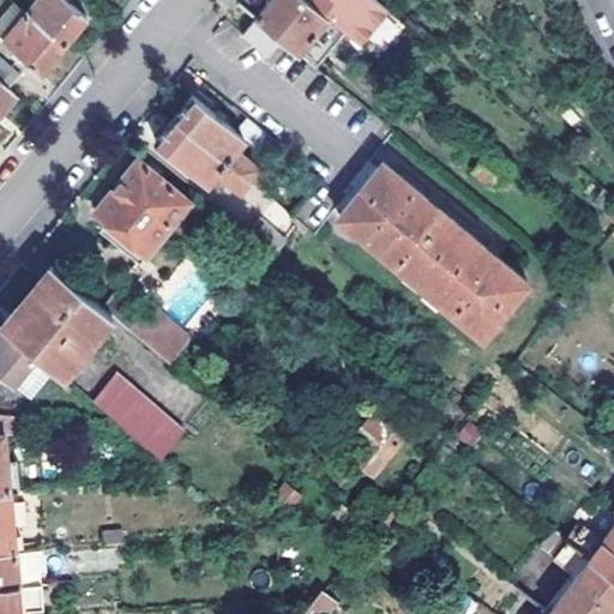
[(70,0),(34,0),(26,10),(64,41),(86,14),(70,0)]
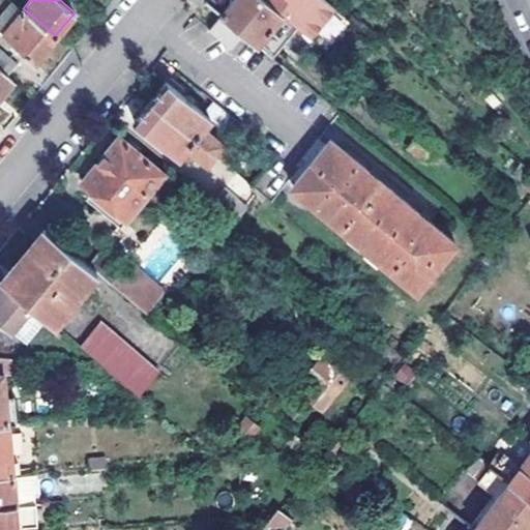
[(233,0),(221,16),(242,34),(256,45),(283,12),(268,0),(233,0)]
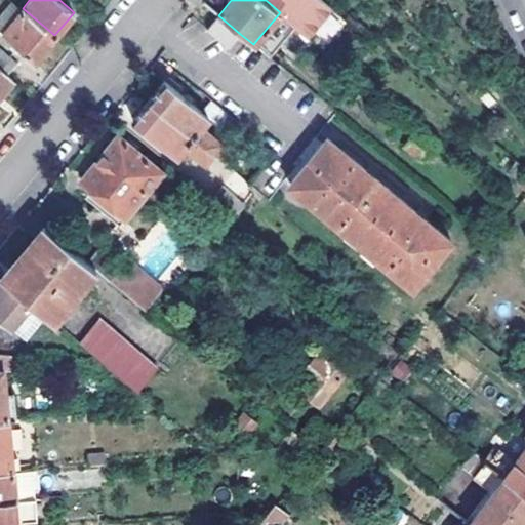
[(266,0),(280,12),(308,35),(331,7),(322,0),(266,0)]
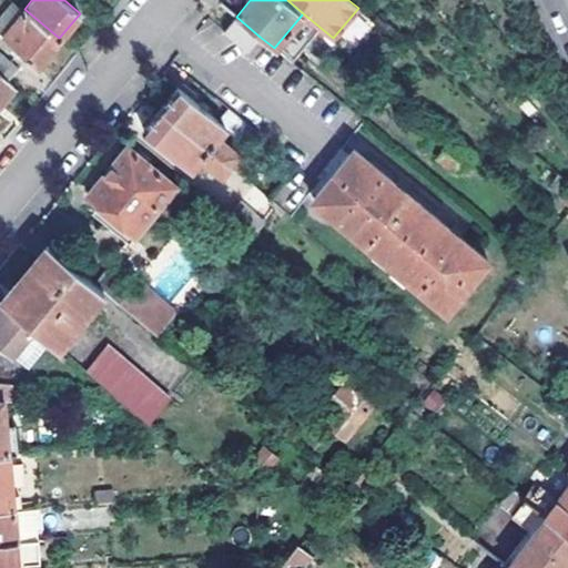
[(37,63),(59,38),(24,9),(2,34),(12,43),(9,49),(16,56),(20,50),(37,63)]
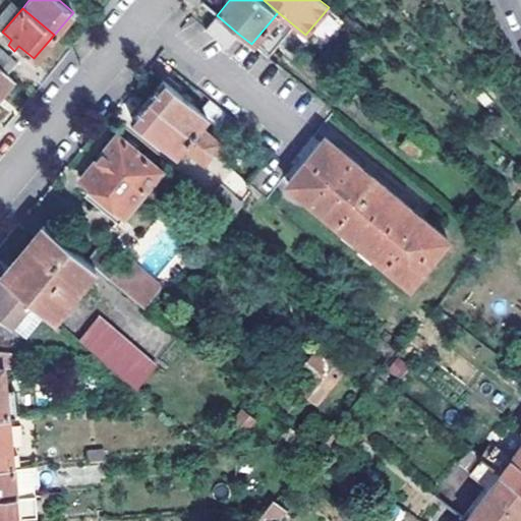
[(312,37),(326,45),(342,20),(328,11),(312,37)]
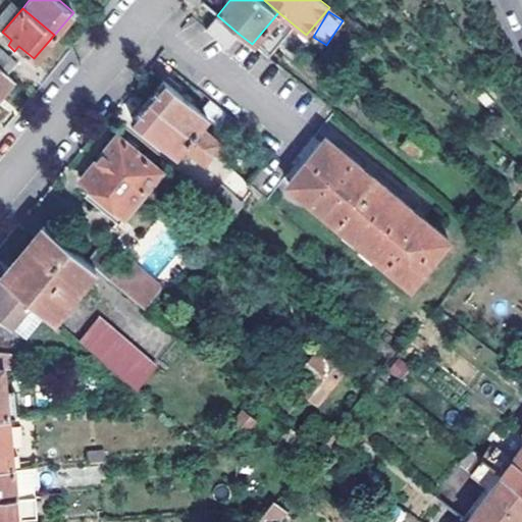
[(217,15),(206,29),(228,47),(239,34),(217,15)]
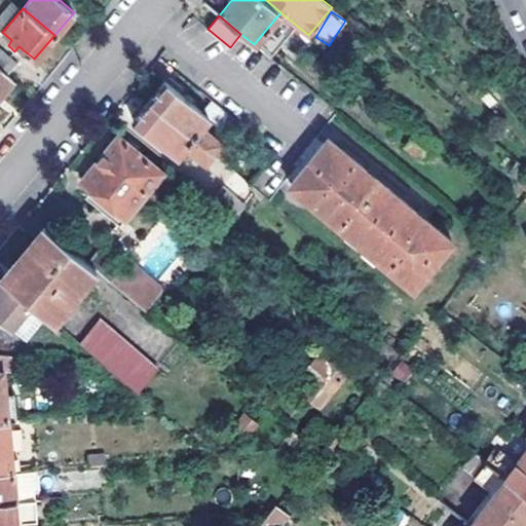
[(0,47),(0,65),(6,71),(15,62),(0,47)]
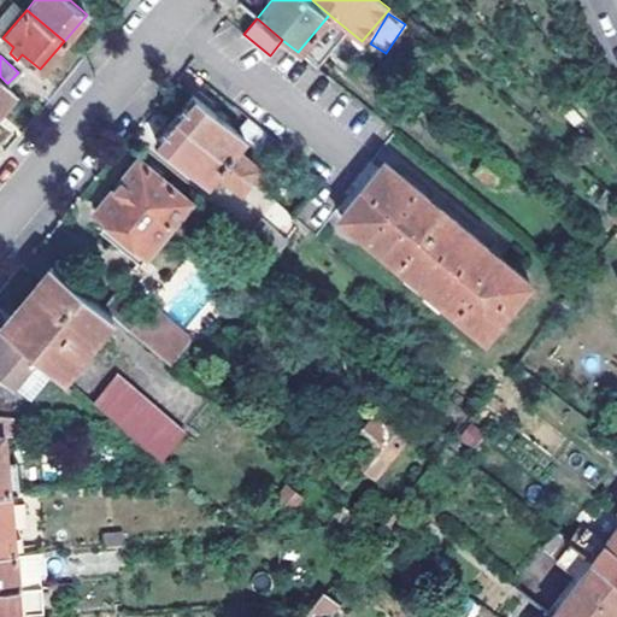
[(0,106),(15,89),(7,83),(0,76),(0,106)]
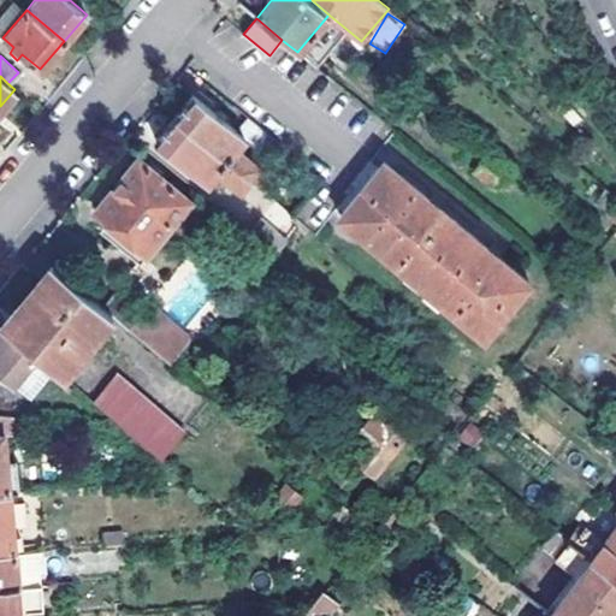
[(191,95),(172,118),(250,182),(261,190),(270,181),(236,150),(244,138),(191,95)]
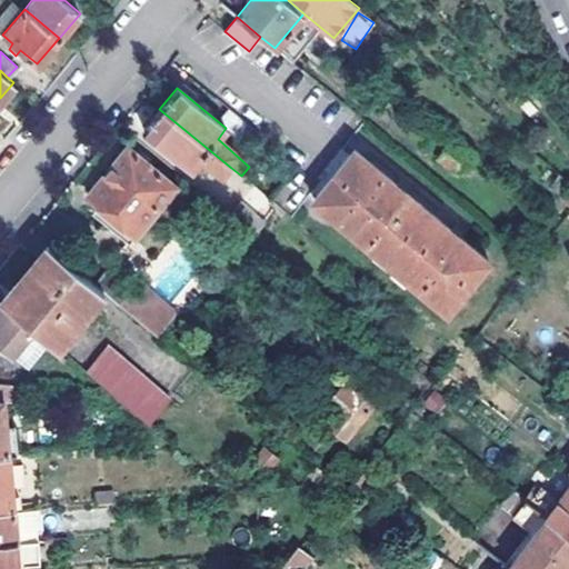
[(231,168),(159,109),(143,129),(192,169),(201,159),(223,177),(231,168)]
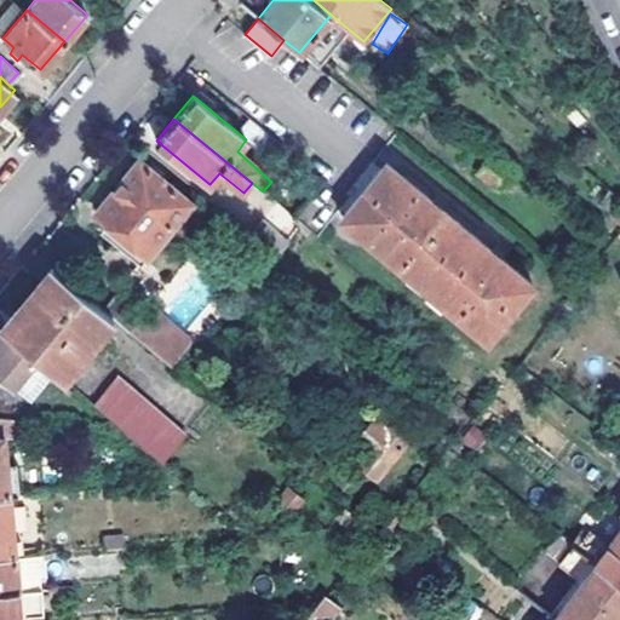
[(279,168),(292,155),(265,133),(253,148),(279,168)]
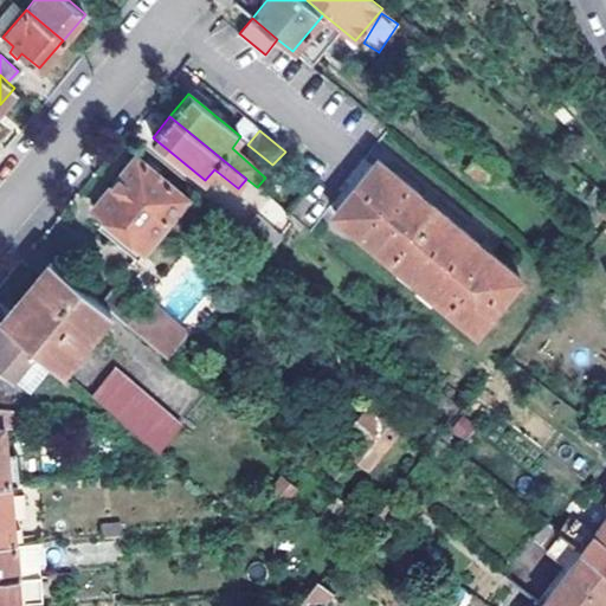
[(487,184),(503,165),(484,148),(468,168),(487,184)]
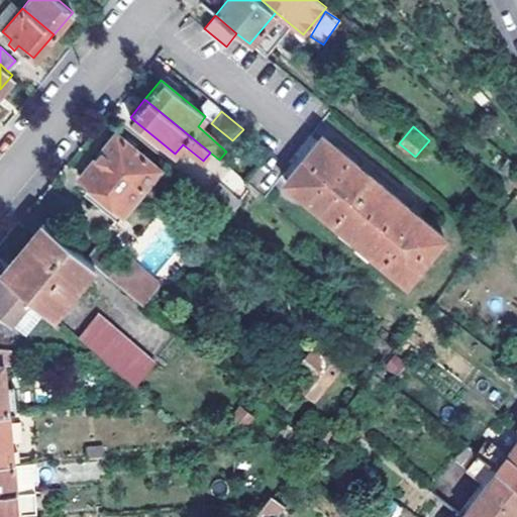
[(122,139),(115,133),(80,177),(88,185),(83,192),(115,217),(157,169),(133,147),(136,144),(126,135),(122,139)]
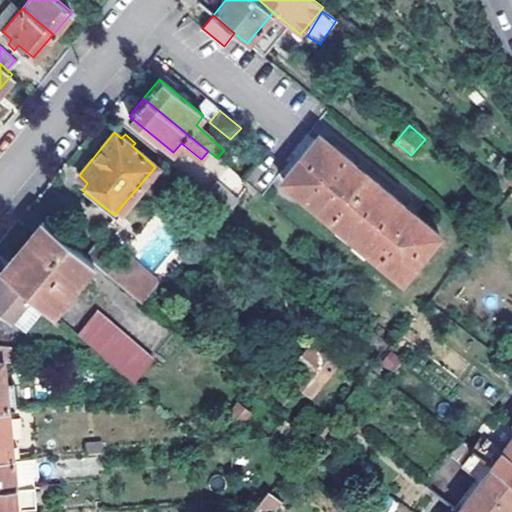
[(440,233),(321,137),(285,180),(403,278),(440,233)]
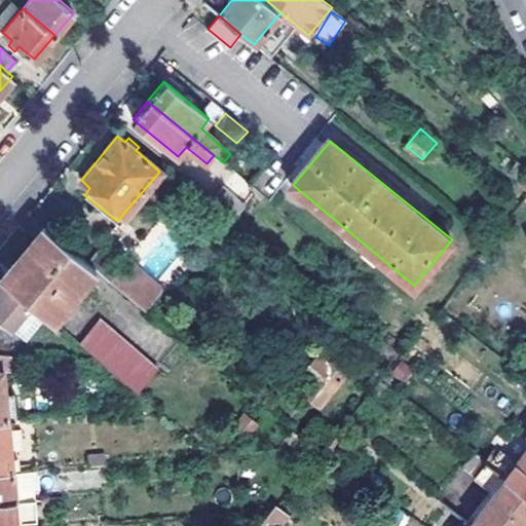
[(221,186),(211,197),(232,216),(242,203),(221,186)]
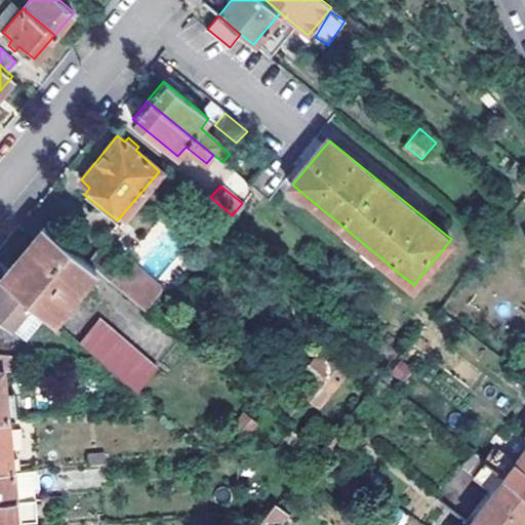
[(0,276),(48,315),(53,319),(95,268),(85,259),(43,225),(0,276)]
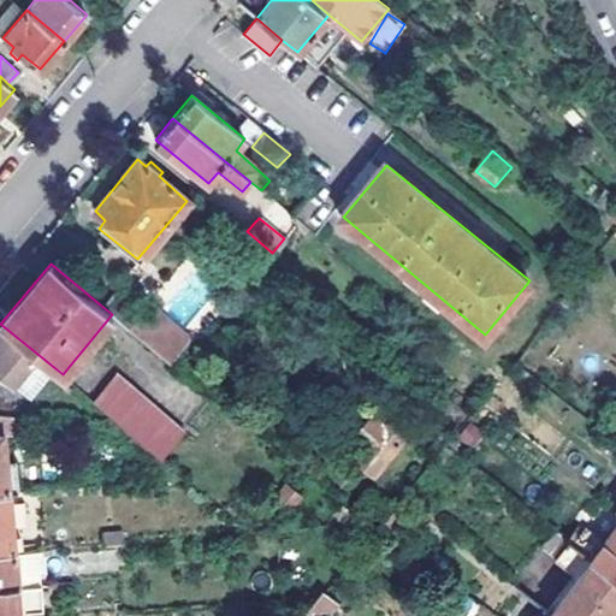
[(112,290),(100,304),(112,314),(128,327),(140,313),(112,290)]
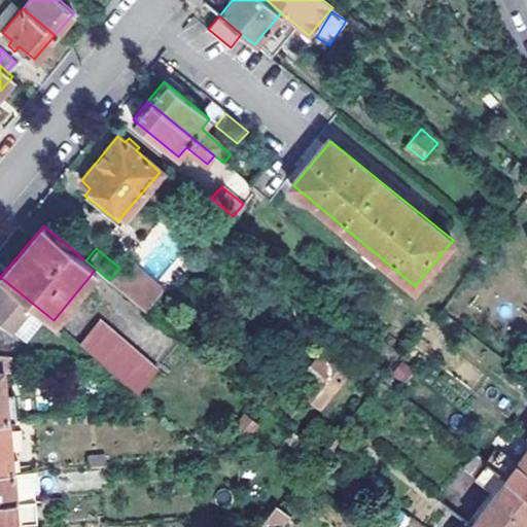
[(131,261),(112,284),(145,312),(165,289),(131,261)]
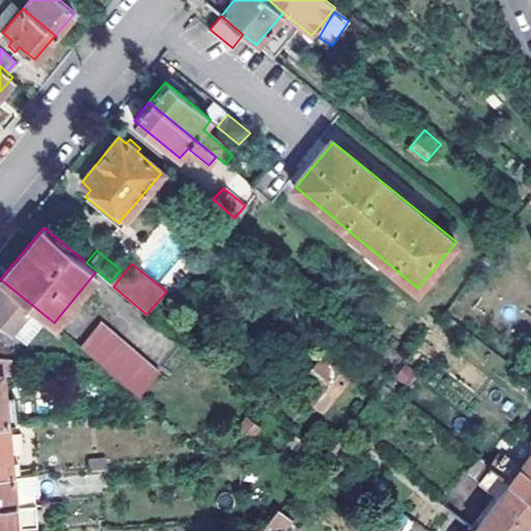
[(0,317),(28,342),(49,318),(0,279),(0,317)]
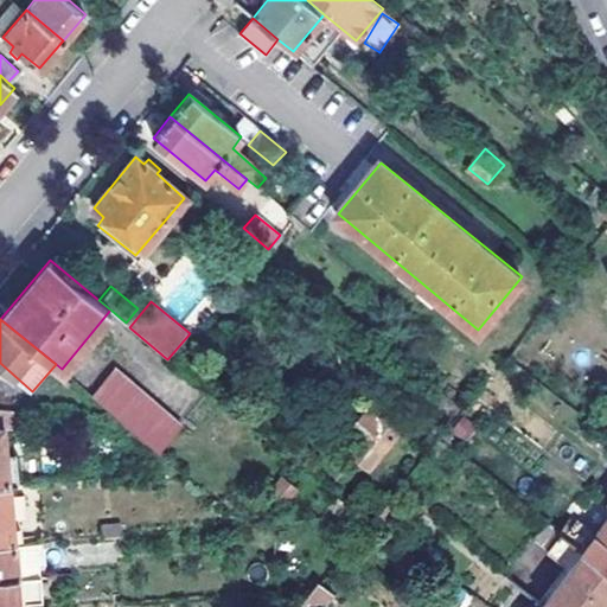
[(114,364),(90,393),(158,447),(180,420),(114,364)]
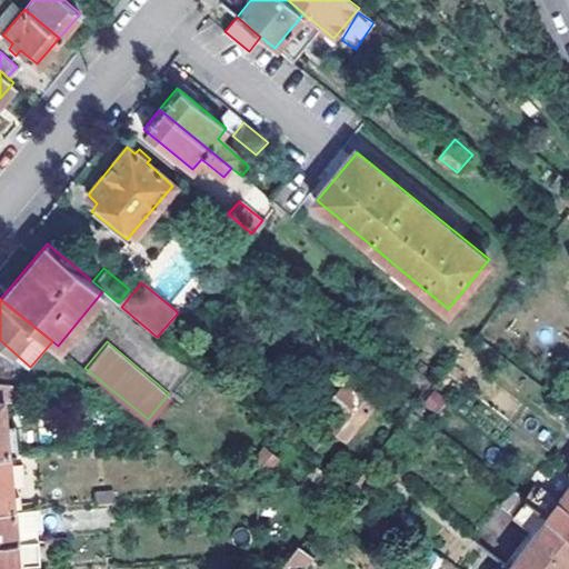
[(0,452),(10,452),(19,452),(17,425),(9,426),(7,399),(16,399),(13,380),(0,379),(0,452)]
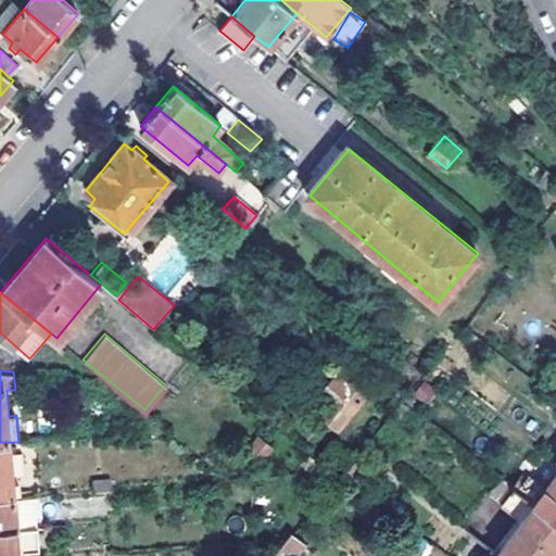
[(339,427),(375,383),(357,370),(349,381),(338,374),(323,392),(332,401),(323,414),(339,427)]
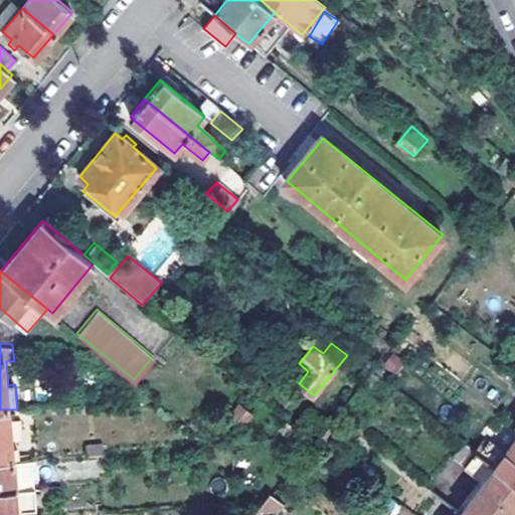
[(9,409),(0,409),(0,461),(14,460),(9,409)]
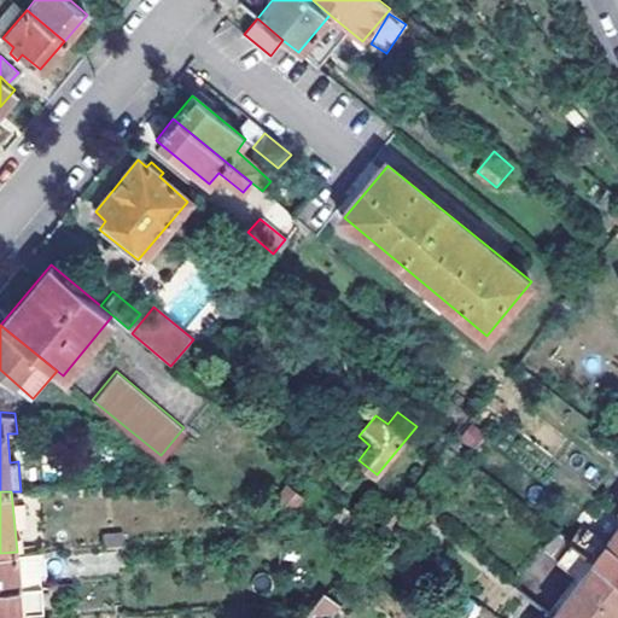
[(106,544),(124,542),(124,530),(105,532),(106,544)]
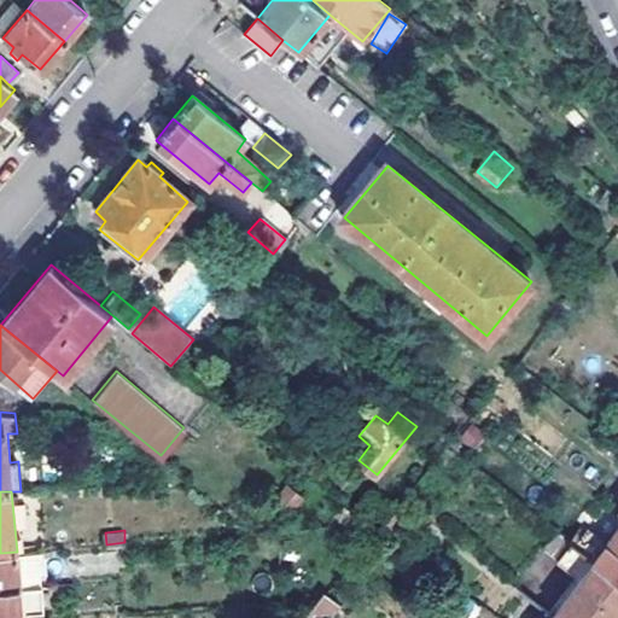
[(581,579),(564,600),(552,616),(554,617),(555,617),(613,617),(617,613),(617,612),(617,577),(600,564),(555,530),(537,553),(552,564),(555,560),(581,579)]
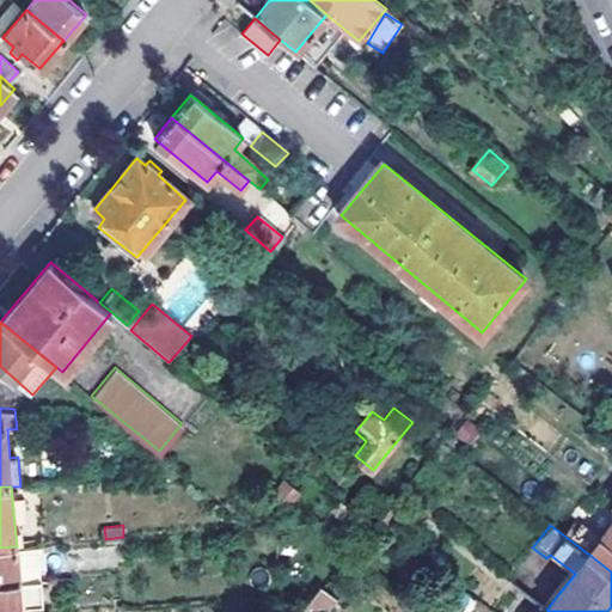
[(611,526),(593,550),(594,558),(611,571),(611,526)]
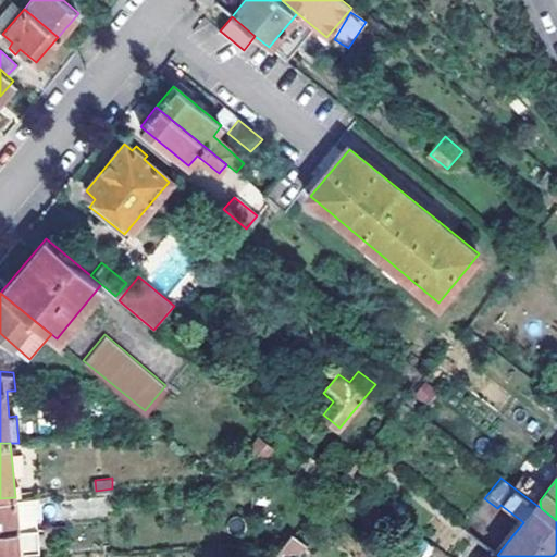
[(0,530),(17,530),(15,497),(0,498),(0,530)]
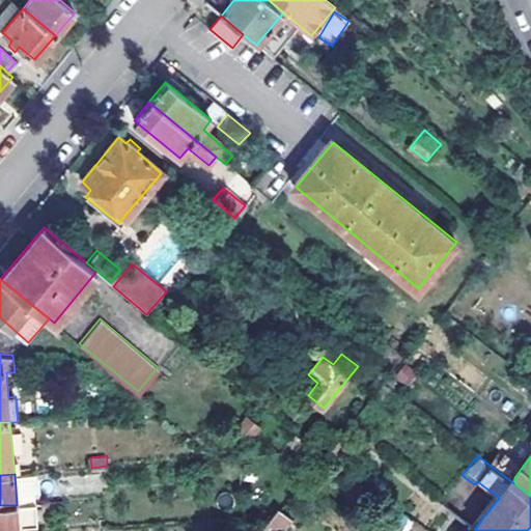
[(38,502),(39,477),(19,477),(19,502),(38,502)]
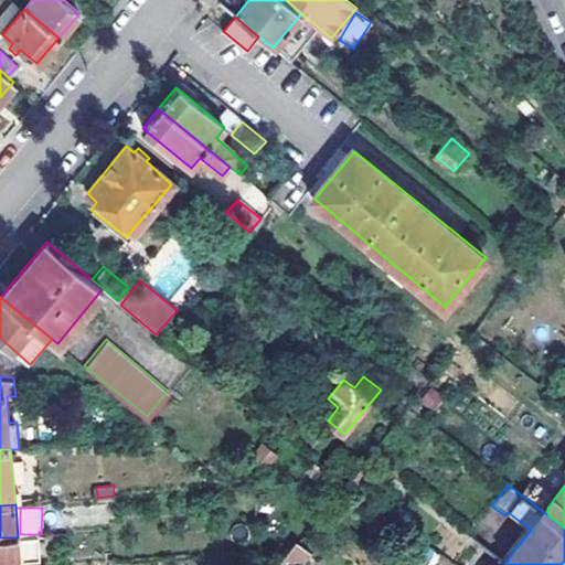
[(481,521),(470,535),(504,563),(515,548),(481,521)]
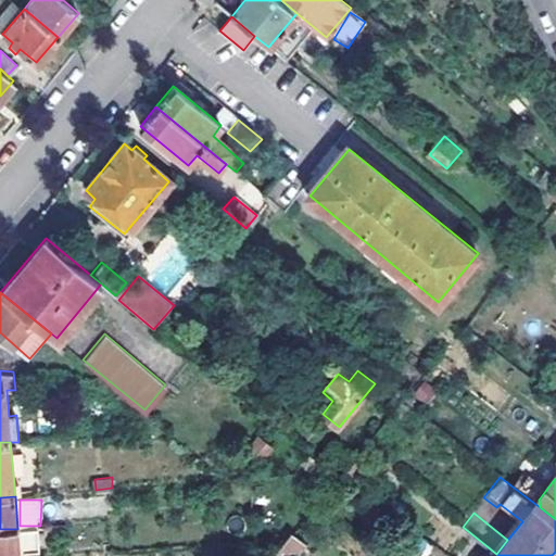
[(153,529),(152,518),(135,519),(135,530),(153,529)]
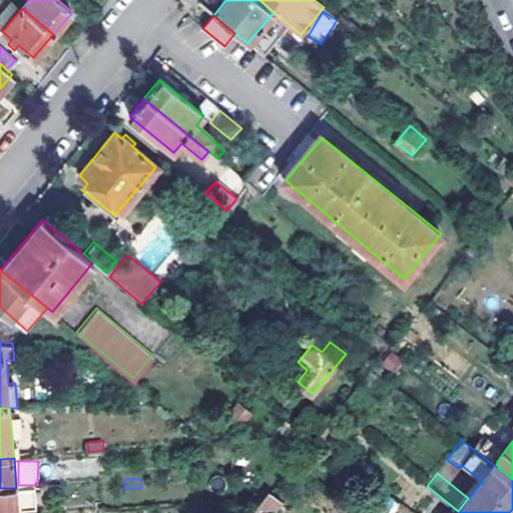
[(36,512),(34,486),(16,488),(0,488),(0,512),(36,512)]
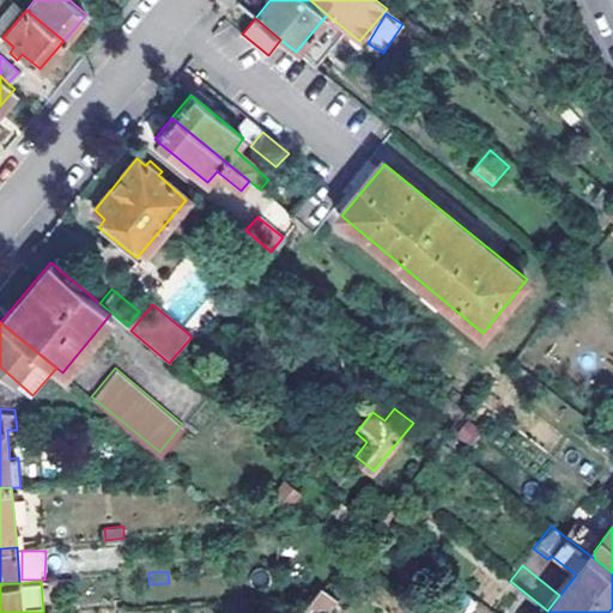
[(326,588),(304,612),(326,612),(338,598),(326,588)]
